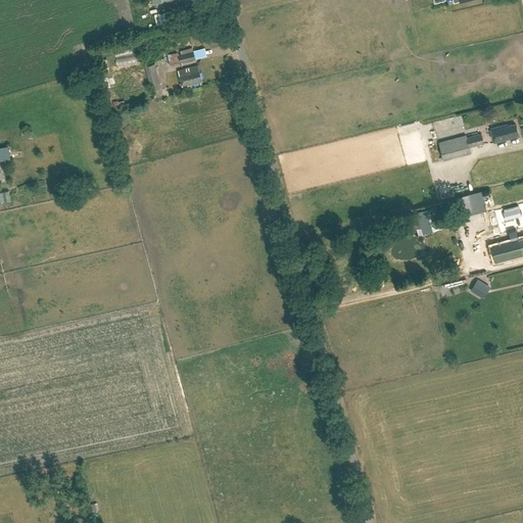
[(184,22),(181,9),(175,10),(178,24),(184,22)]
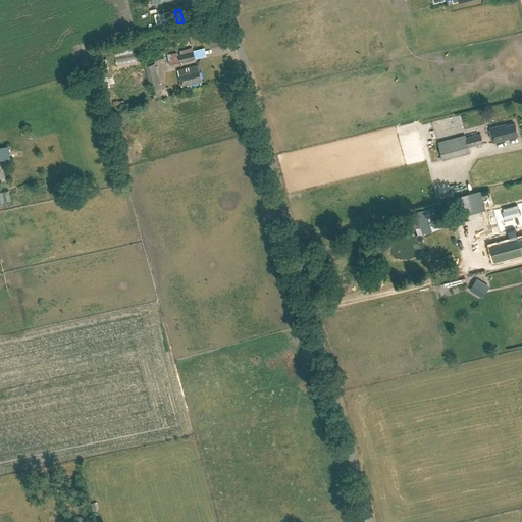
[(195,49),(196,58),(208,57),(207,48),(195,49)]
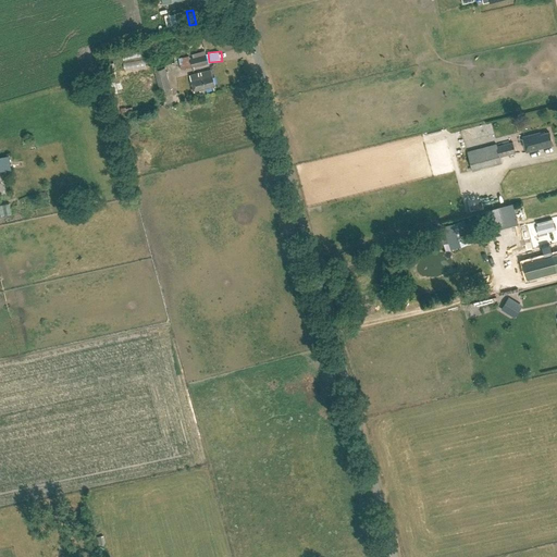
[(194,67),(209,63),(207,54),(192,59),(194,67)]
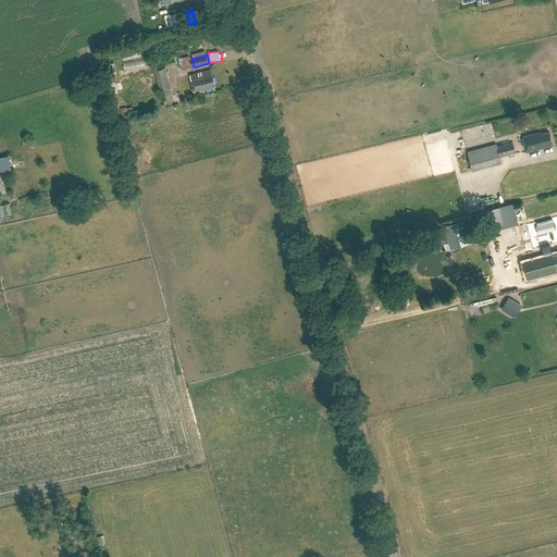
[(194,67),(192,59),(190,56),(178,59),(182,70),(194,67)]
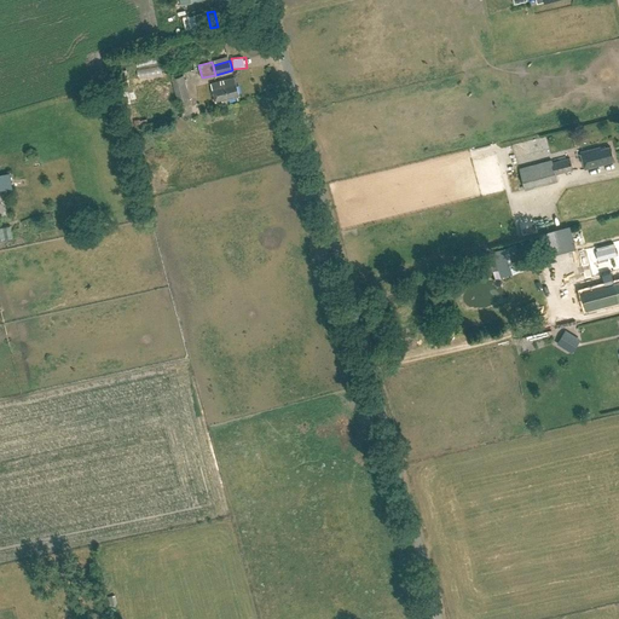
[(178,100),(189,97),(183,74),(172,77),(178,100)]
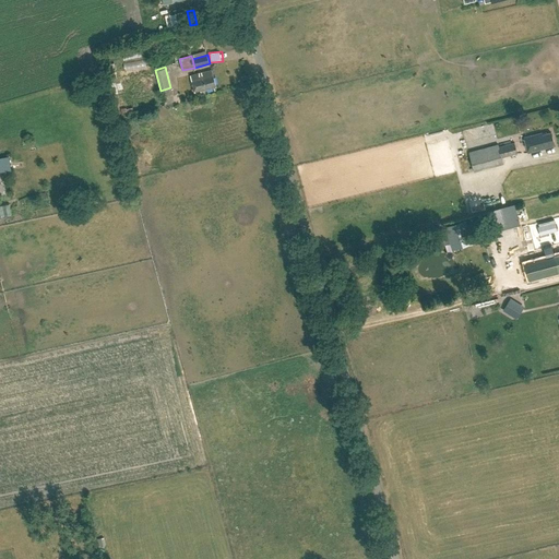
[(200,90),(215,85),(211,69),(190,74),(194,93),(201,91),(200,90)]
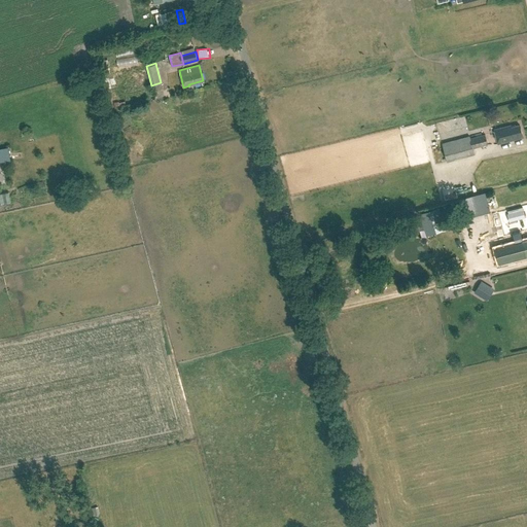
[(117,84),(114,75),(103,79),(105,89),(117,84)]
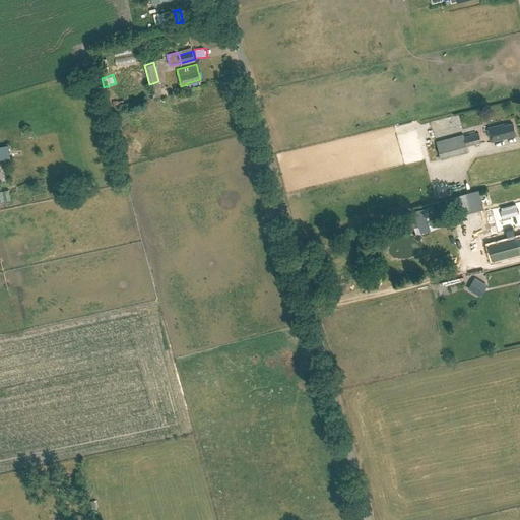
[(492,142),(516,136),(513,124),(505,126),(504,124),(489,128),(492,142)]
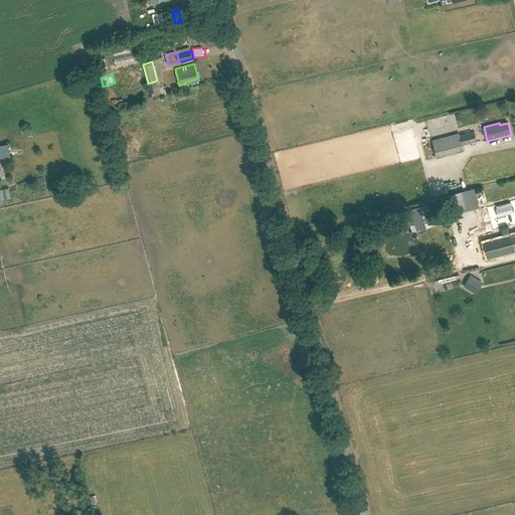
[(460,133),(433,140),(438,158),(465,151),(464,145),(478,142),(475,132),(461,136),(460,133)]
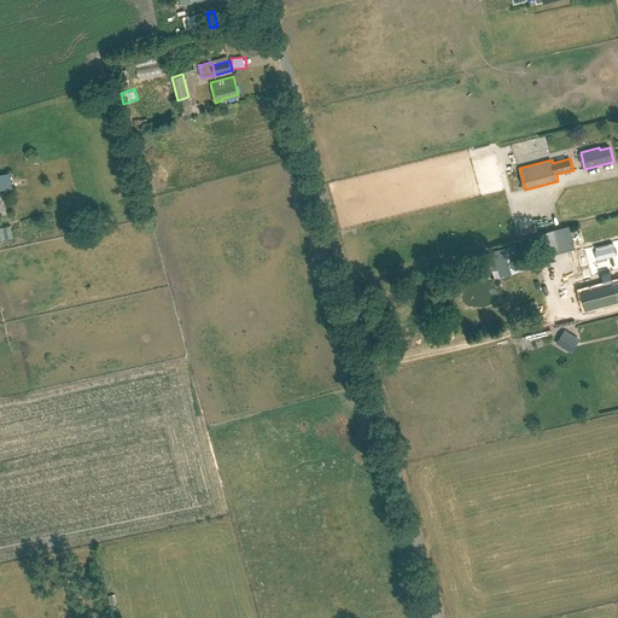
[(29,221),(21,222),(22,234),(30,233),(29,221)]
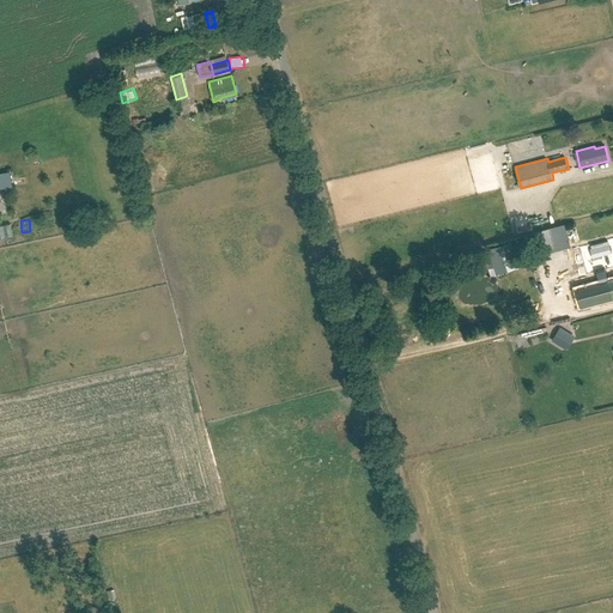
[(565,223),(535,231),(540,248),(569,241),(565,223)]
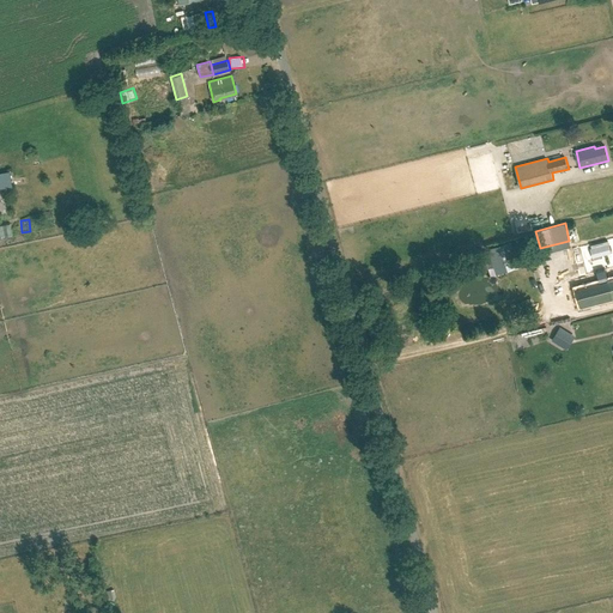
[(601,284),(577,290),(582,308),(612,301),(607,283),(606,283),(604,271),(612,267),(612,237),(578,248),(586,275),(599,272),(601,284)]
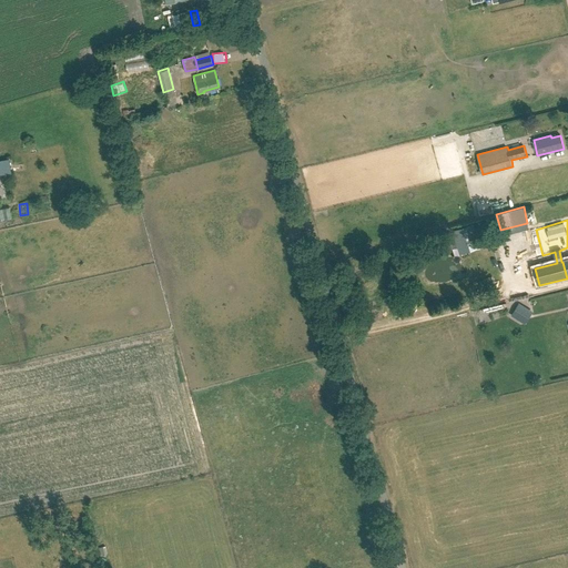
[(478,246),(472,226),(455,232),(460,252),(478,246)]
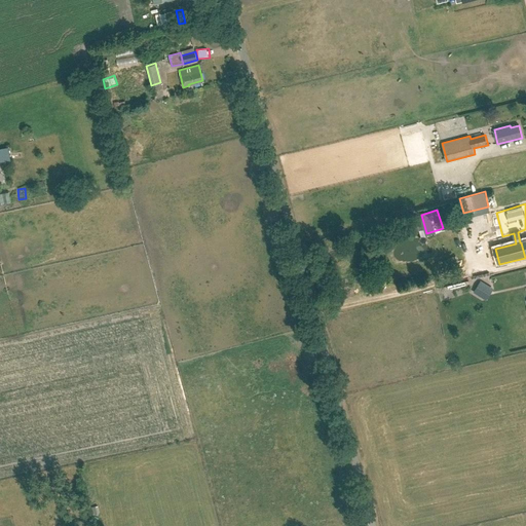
[(496,231),(487,234),(489,240),(498,236),(496,231)]
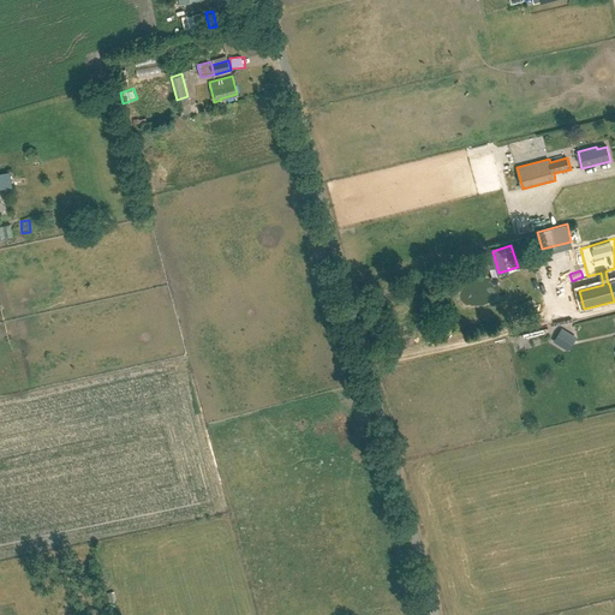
[(562,329),(555,341),(563,346),(571,334),(562,329)]
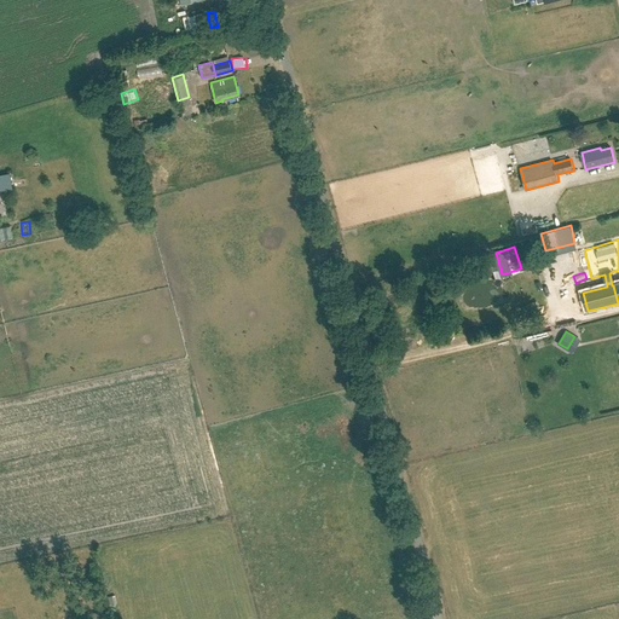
[(105,599),(106,606),(116,605),(115,596),(105,599)]
